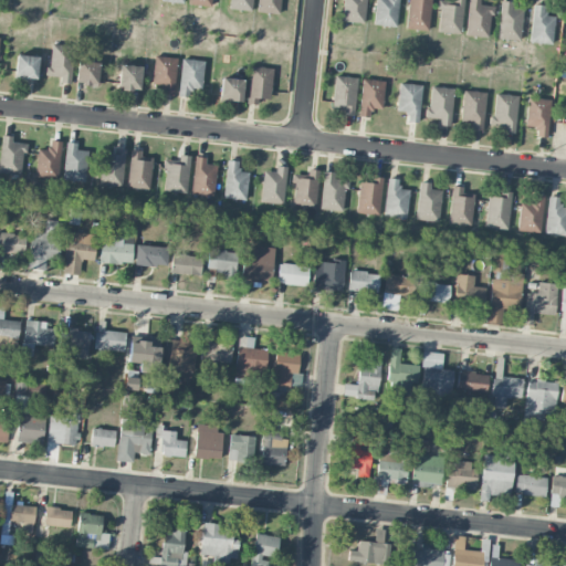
[(251,11),(251,0),(229,0),(228,8),(251,11)]
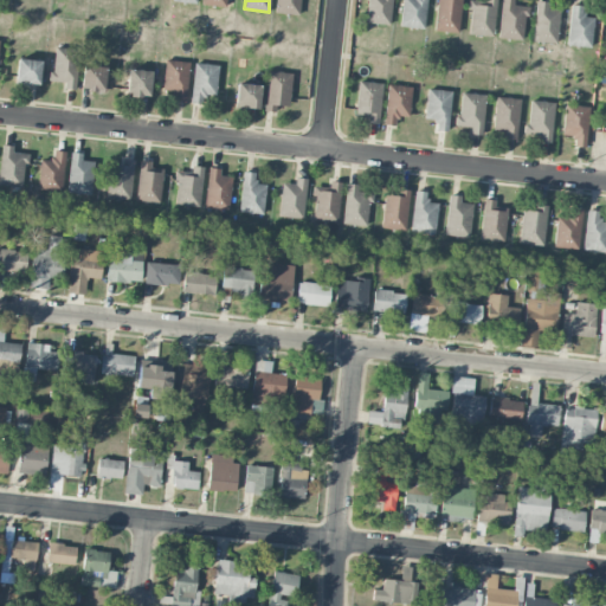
[(276,0),(276,13),(301,14),(301,0),(276,0)]
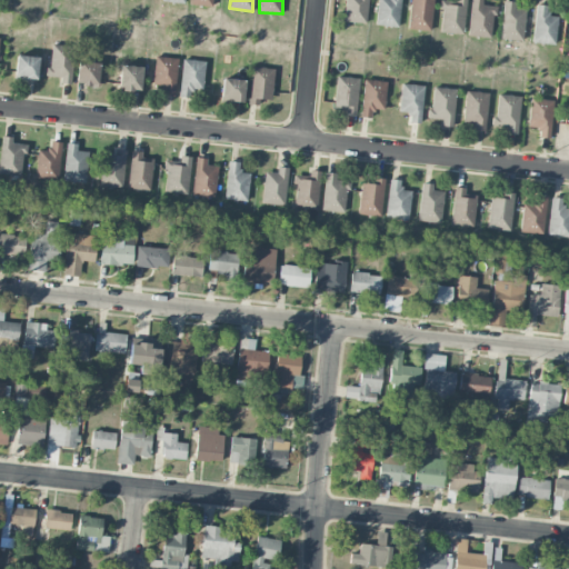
[(368,0),(345,0),(343,22),(368,22),(368,0)]
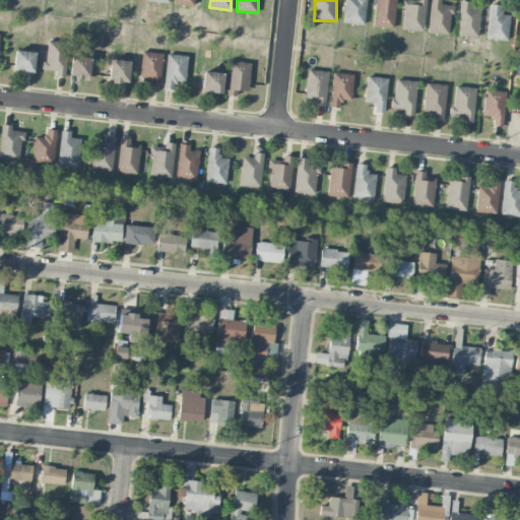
[(344,0),(343,23),(365,24),(366,0),(344,0)]
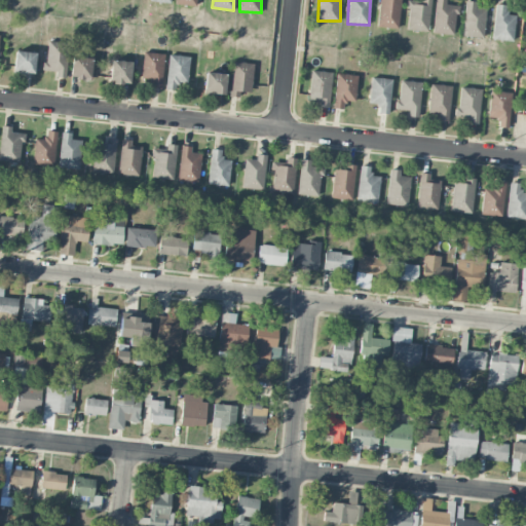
[(378,0),(378,27),(399,28),(400,0),(378,0)]
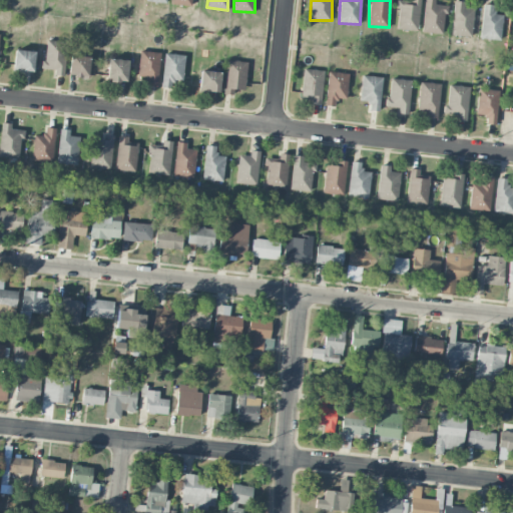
[(397,0),(397,29),(419,30),(419,0),(397,0)]
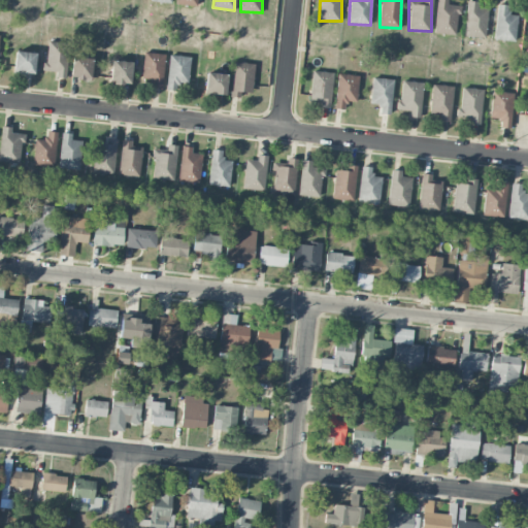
[(448,0),(435,0),(435,33),(457,34),(458,5),(448,5),(448,0)]
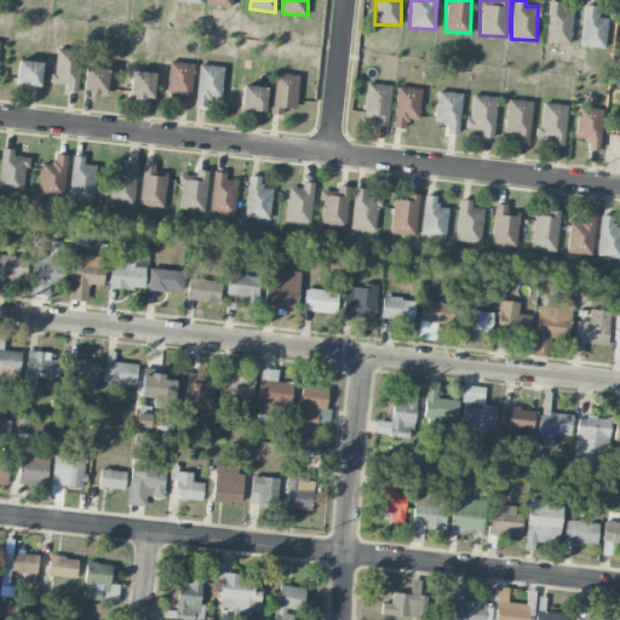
[(560,9),(561,1),(547,1),(545,42),(570,44),(572,9),(560,9)]
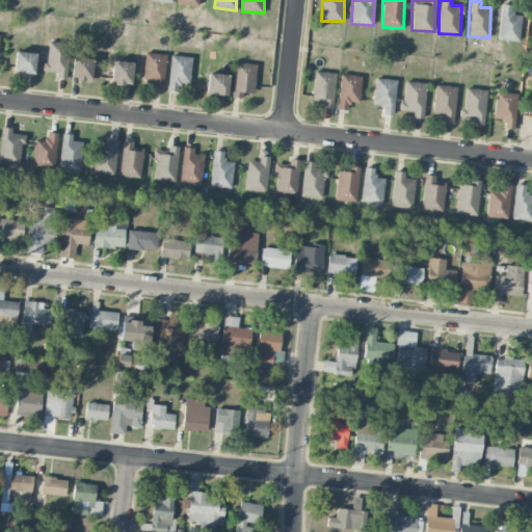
[(522,15),(512,14),(512,5),(501,4),(497,40),(519,42),(522,15)]
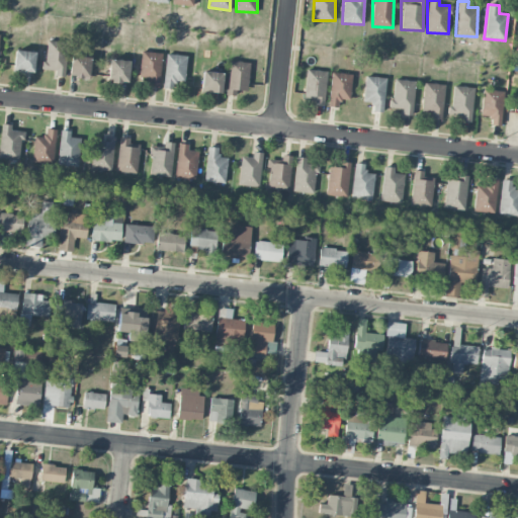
[(44,69),(56,70),(55,75),(65,76),(69,42),(47,40),(44,69)]
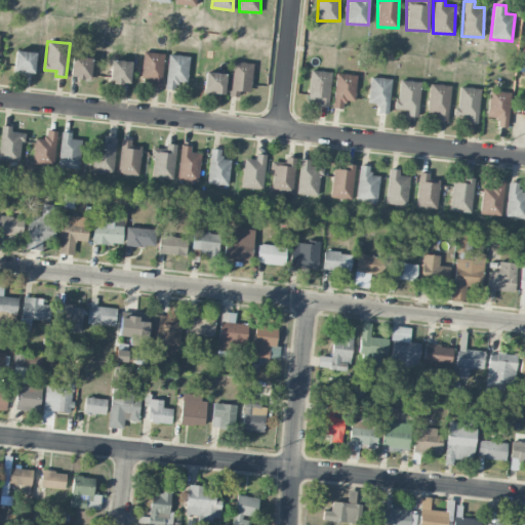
[(34,73),(35,51),(14,51),(13,72),(34,73)]
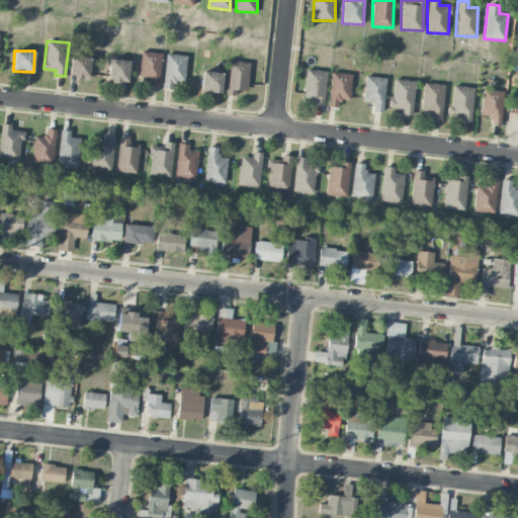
[(140,77),(148,78),(148,86),(159,87),(161,53),(141,52),(140,77)]
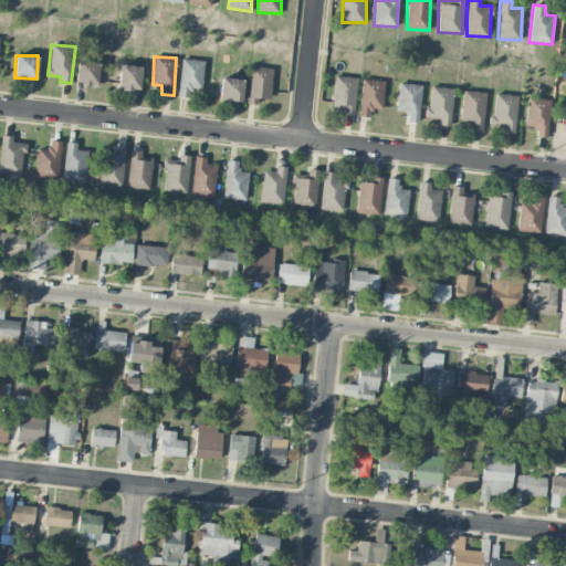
[(202,60),(180,59),(179,95),(201,95),(202,60)]
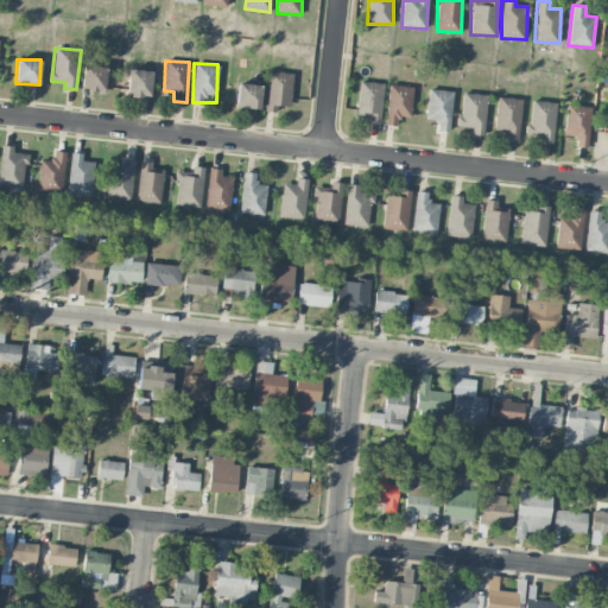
[(105,92),(106,65),(83,65),(82,90),(105,92)]
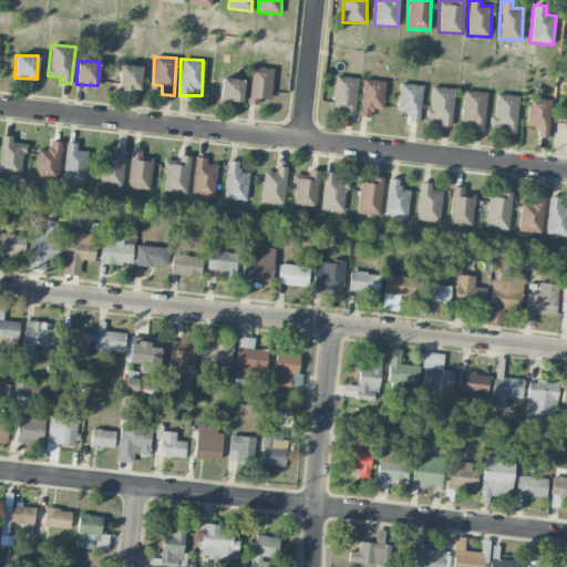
[(119,90),(141,91),(141,65),(120,65),(119,90)]
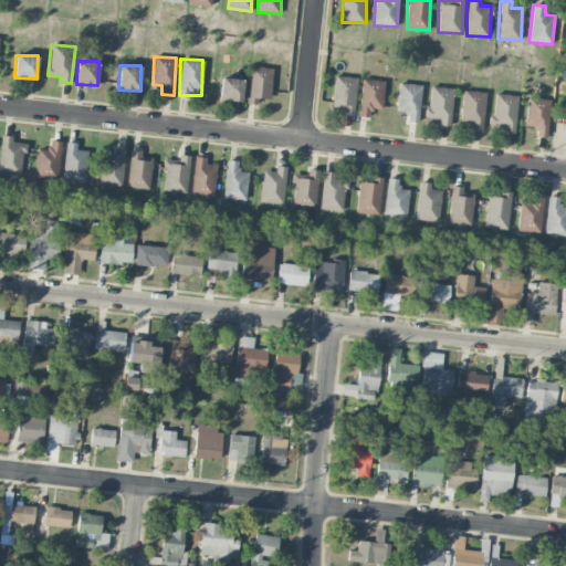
[(271,100),(272,67),(249,66),(248,104),(259,104),(259,100),(271,100)]
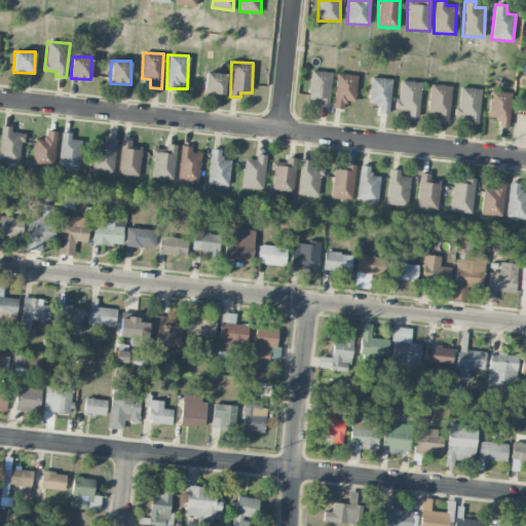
[(331,72),(310,71),(308,98),(318,98),(318,106),(330,107),(331,72)]
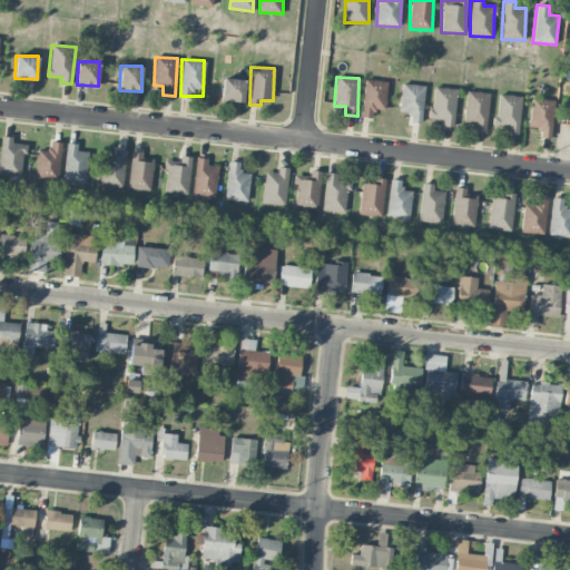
[(243,100),(244,79),(223,78),(222,100),(243,100)]
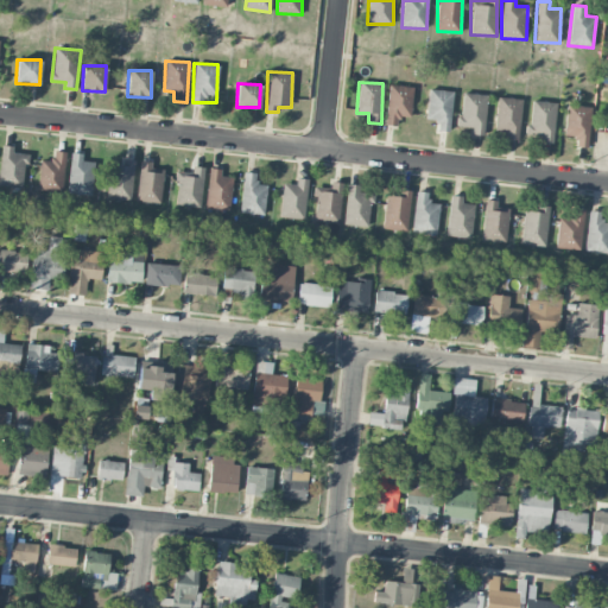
[(411,116),(412,86),(387,86),(386,125),(397,125),(398,116),(411,116)]
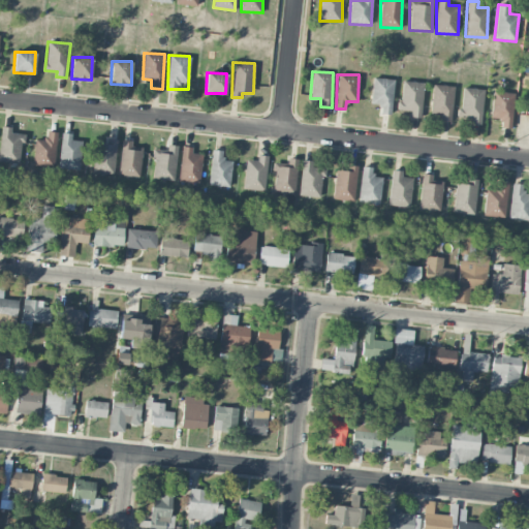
[(370,103),(380,104),(379,113),(391,115),(395,80),(373,78),(370,103)]
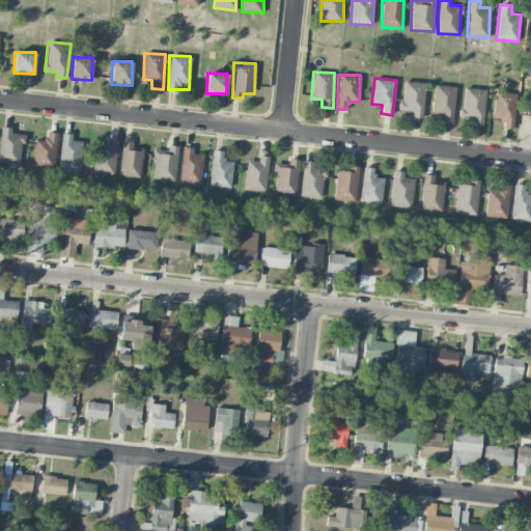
[(425,82),(402,81),(401,110),(413,111),(412,117),(423,118),(425,82)]
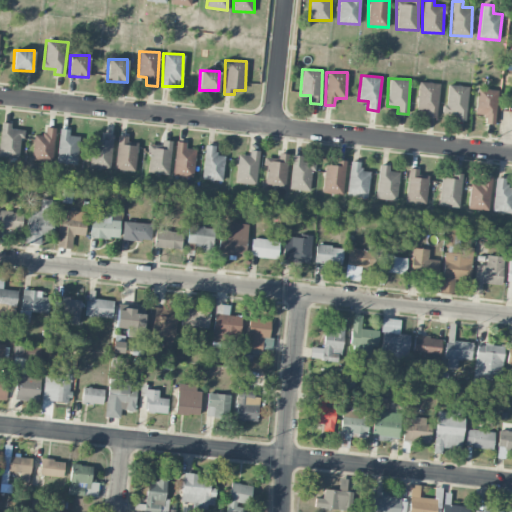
[(438,117),(439,83),(418,82),(417,111),(426,111),(426,117),(438,117)]
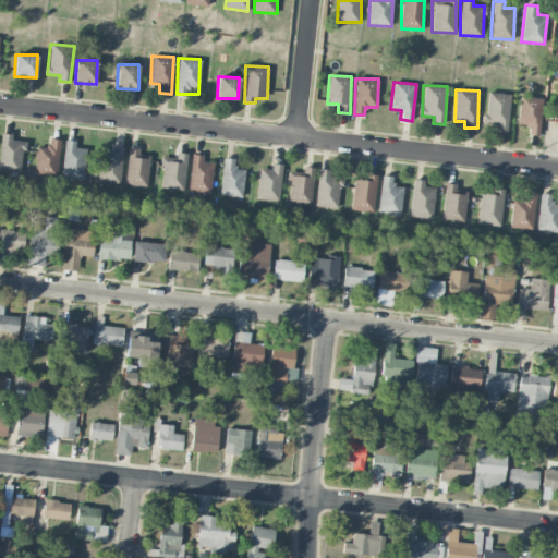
[(510,94),(486,93),(485,128),(508,129),(510,94)]
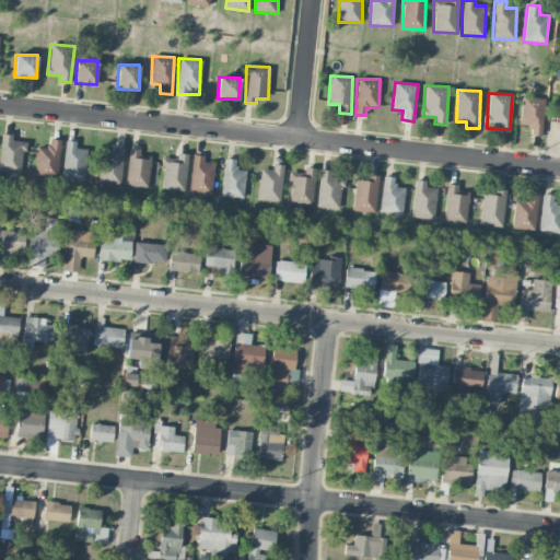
[(520,125),(529,125),(529,135),(541,136),(544,97),(522,96),(520,125)]
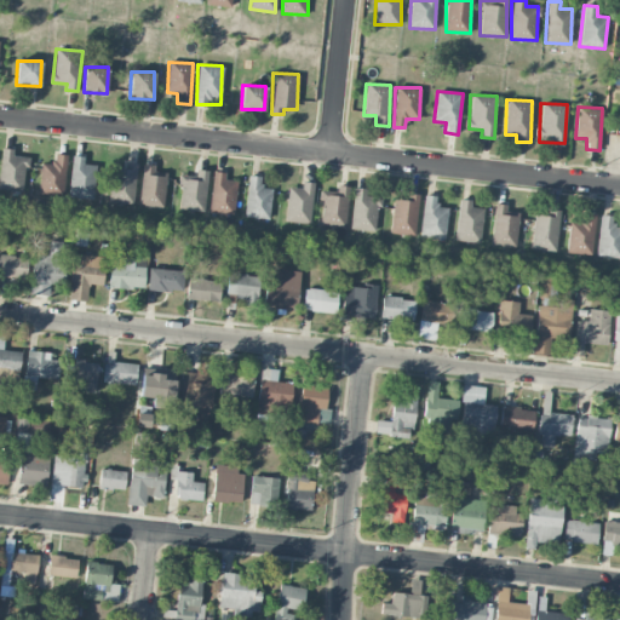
[(0,189),(24,190),(27,158),(13,156),(13,149),(1,148),(0,164),(0,189)]
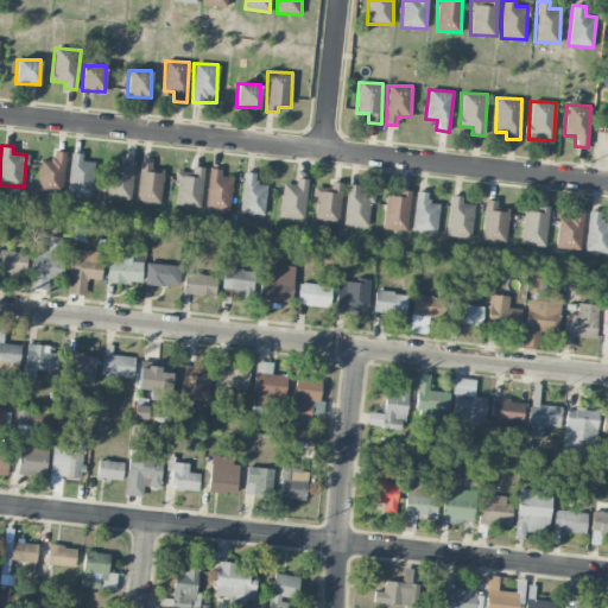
[(39,191),(64,191),(64,151),(52,151),(52,160),(39,160),(39,191)]
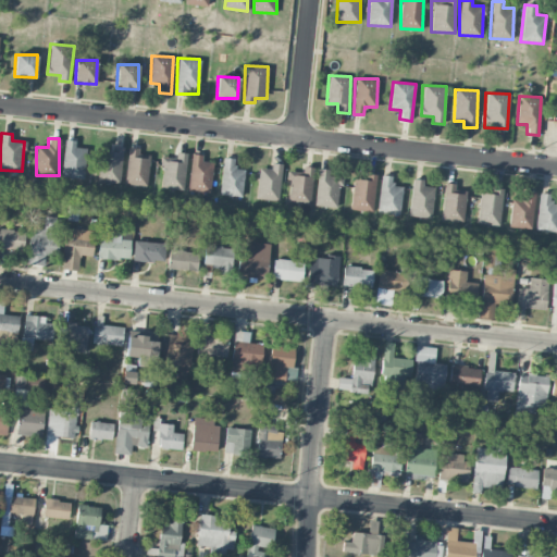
[(75,147),(75,140),(64,140),(62,177),(84,178),(85,148),(75,147)]
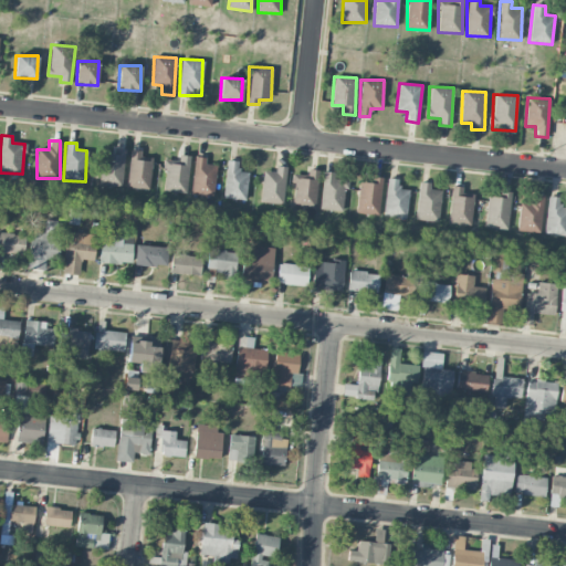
[(124,148),(113,148),(113,154),(101,154),(100,186),(123,186),(124,148)]
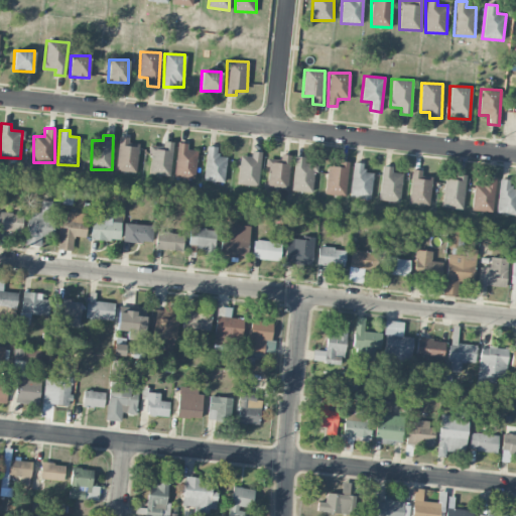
[(135,173),(139,143),(129,142),(129,137),(119,136),(115,170),(135,173)]
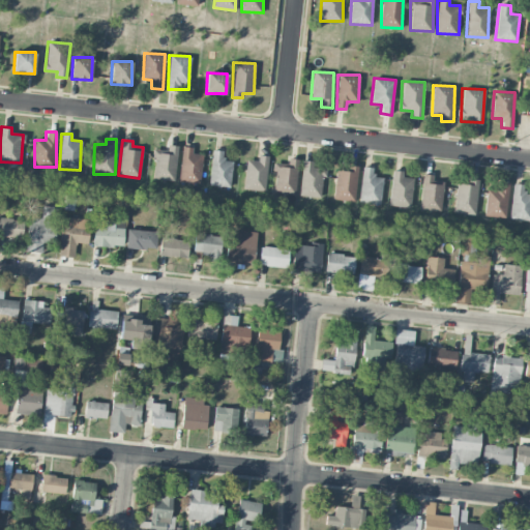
[(177,146),(167,145),(167,150),(154,149),(153,180),(176,181),(177,146)]
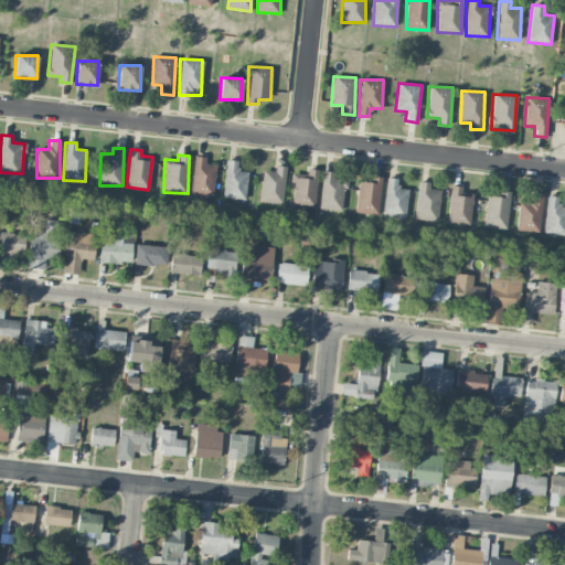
[(214,194),(215,164),(205,164),(205,157),(192,157),(192,194),(214,194)]
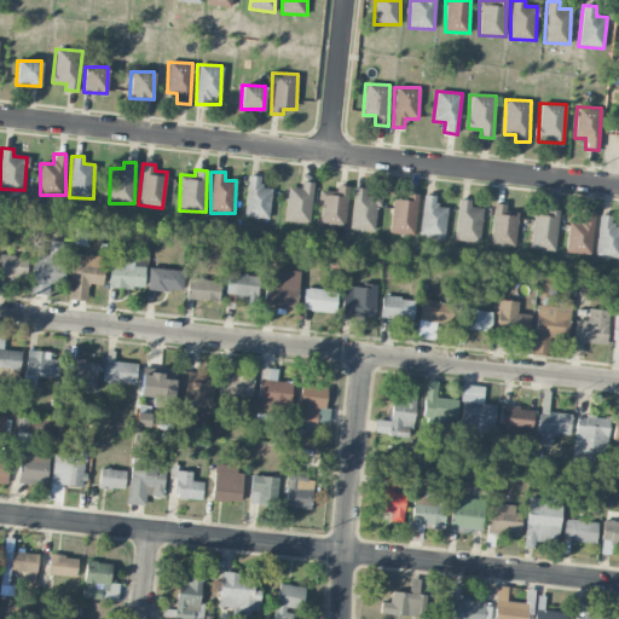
[(271,187),(261,187),(261,175),(247,175),(246,217),(270,218),(271,187)]
